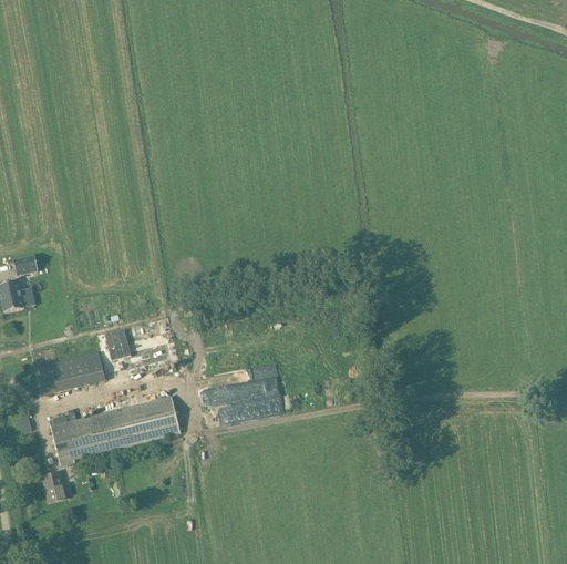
[(34,255),(13,259),(17,275),(39,269),(34,255)]
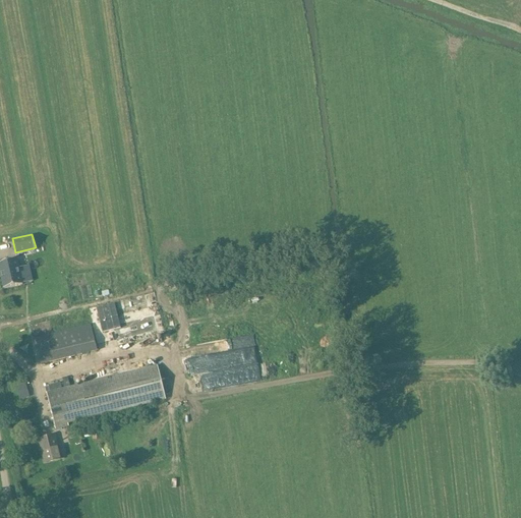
[(17,256),(0,261),(0,269),(4,286),(22,282),(17,256)]
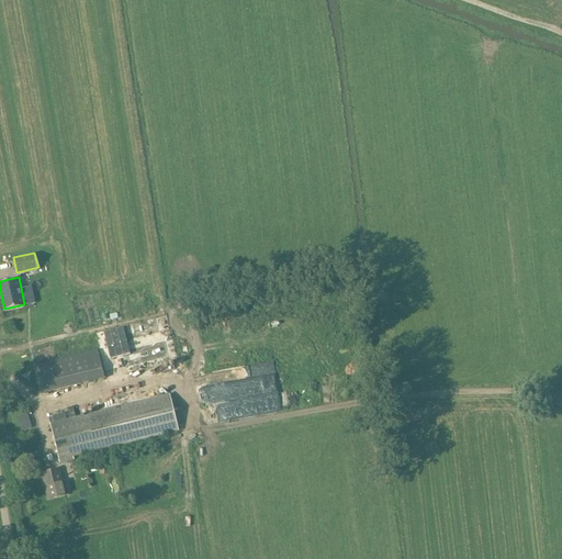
[(94,331),(99,347),(104,369),(126,364),(127,370),(178,357),(167,312),(94,331)]
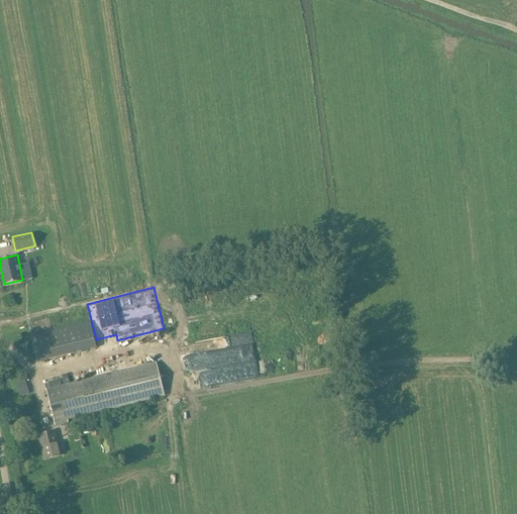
[(96,339),(91,319),(34,333),(41,360),(97,345),(96,339)]
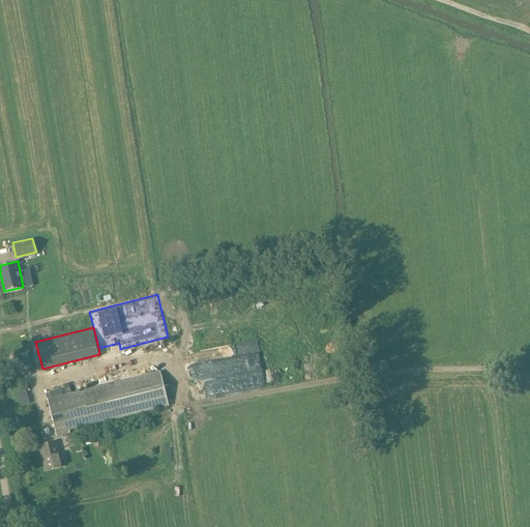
[(231,341),(231,350),(246,350),(246,351),(255,351),(255,341),(231,341)]
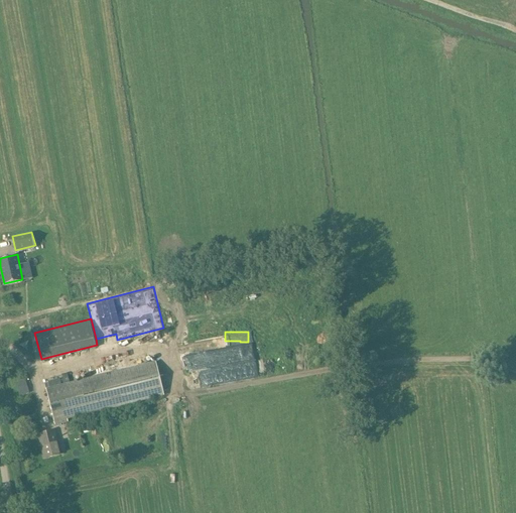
[(183,354),(187,370),(253,357),(250,341),(183,354)]
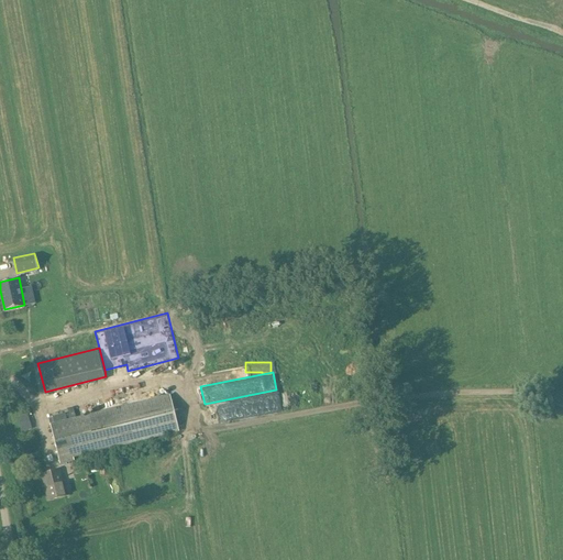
[(178,427),(170,394),(116,407),(96,413),(83,416),(53,424),(51,424),(58,458),(59,462),(75,459),(74,453),(178,427)]
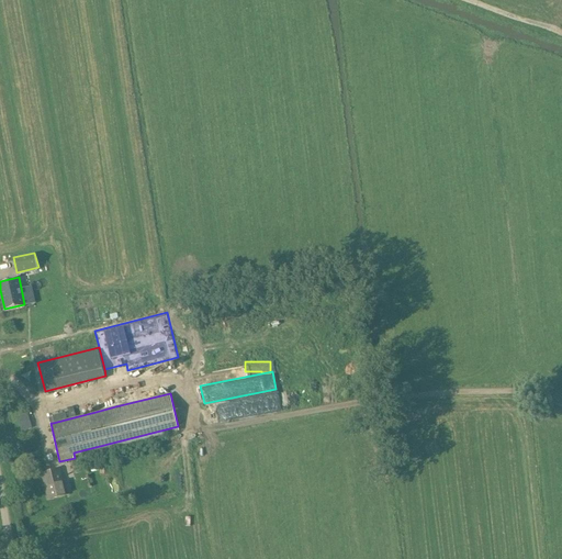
[(59,467),(42,471),(48,498),(66,493),(59,467)]
